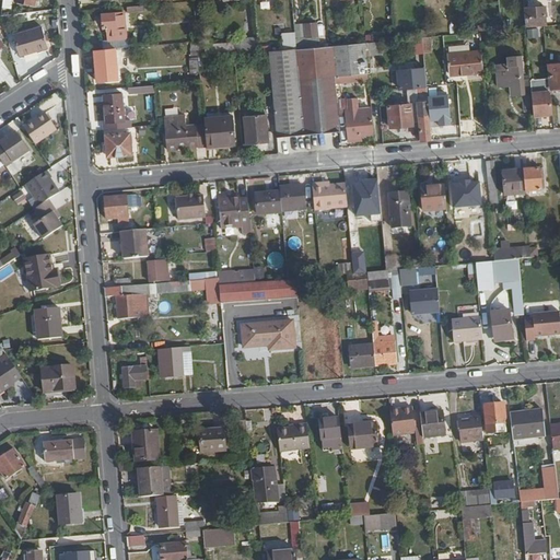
[(546,24),(544,4),(524,7),(525,26),(546,24)]
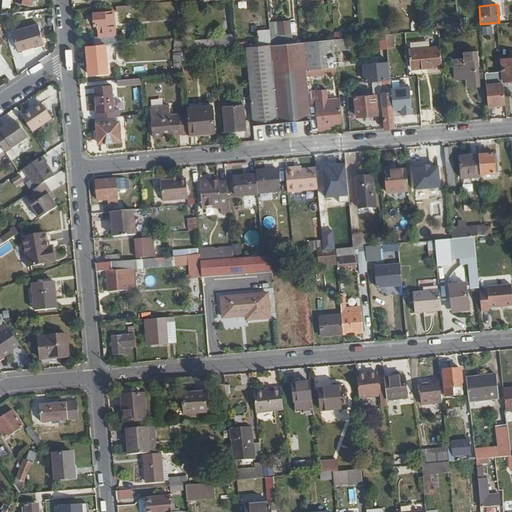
[(115,33),(112,10),(93,11),(94,23),(97,23),(98,35),(115,33)]
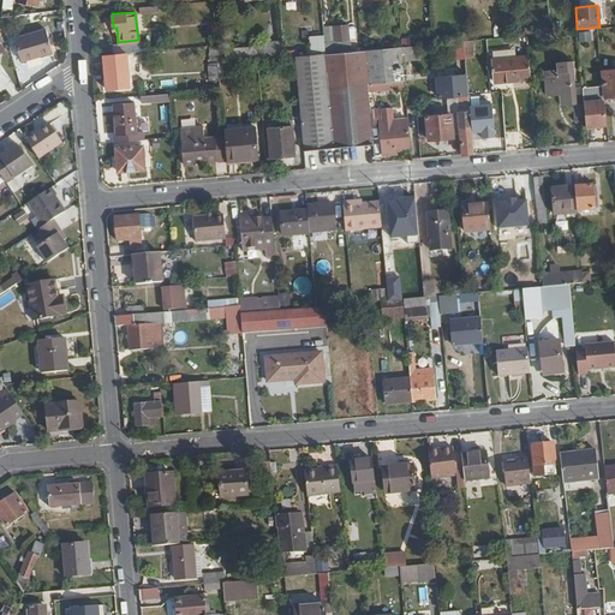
[(348,37),(347,22),(335,23),(336,39),(348,37)]
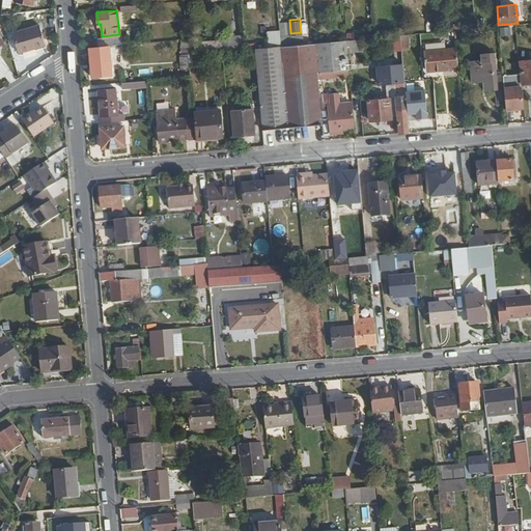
[(47,46),(42,26),(15,33),(19,53),(47,46)]
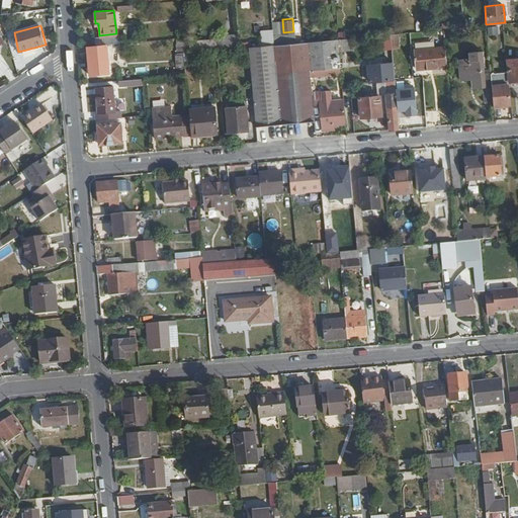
[(497,35),(497,27),(487,26),(487,34),(497,35)]
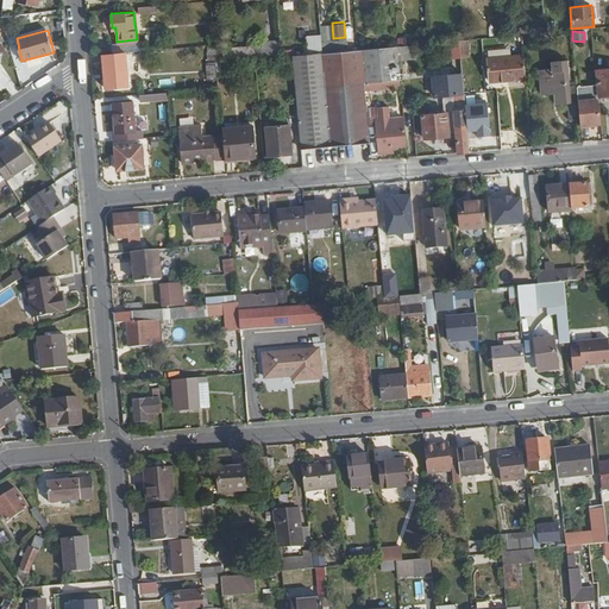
[(322,51),(321,33),(308,35),(309,52),(322,51)]
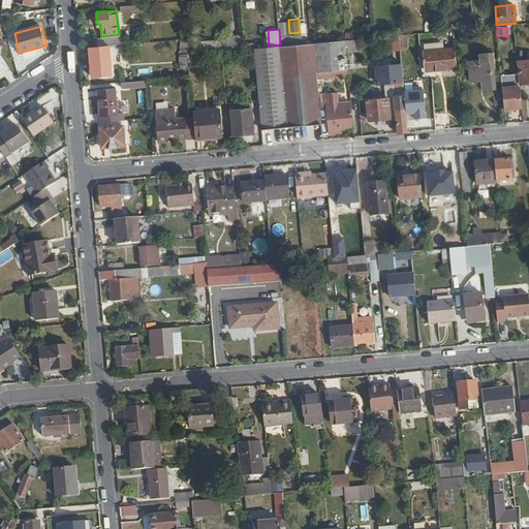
[(408,45),(407,33),(399,33),(400,45),(408,45)]
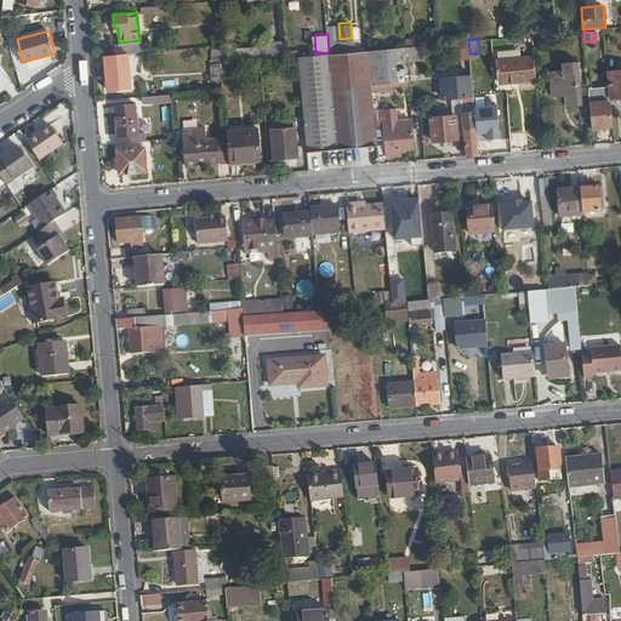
[(261,56),(260,45),(241,47),(241,45),(226,46),(227,58),(261,56)]
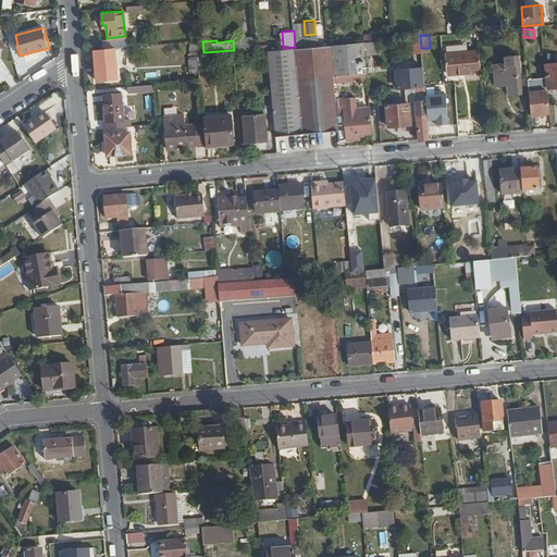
[(362,48),(362,40),(331,44),(331,46),(268,50),(275,135),(338,130),(337,113),(338,113),(337,97),(335,97),(333,74),(364,72),(362,48)]
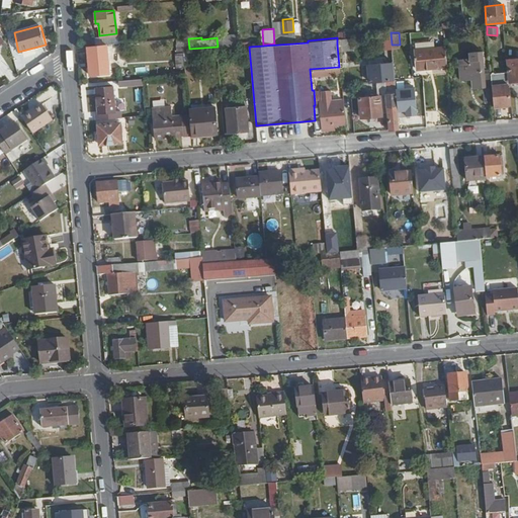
[(109,73),(106,42),(86,45),(89,75),(109,73)]
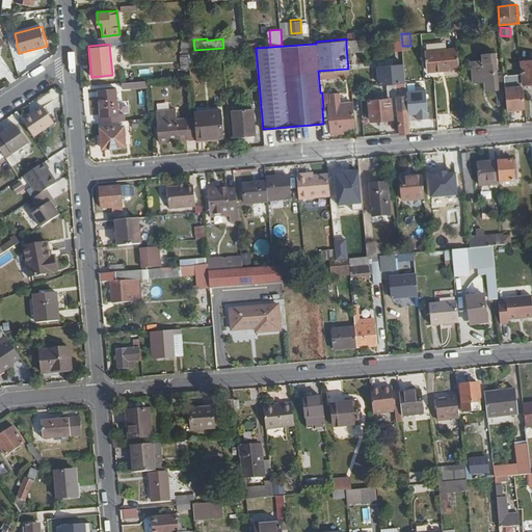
[(460,67),(458,44),(454,44),(454,47),(427,49),(428,69),(460,67)]
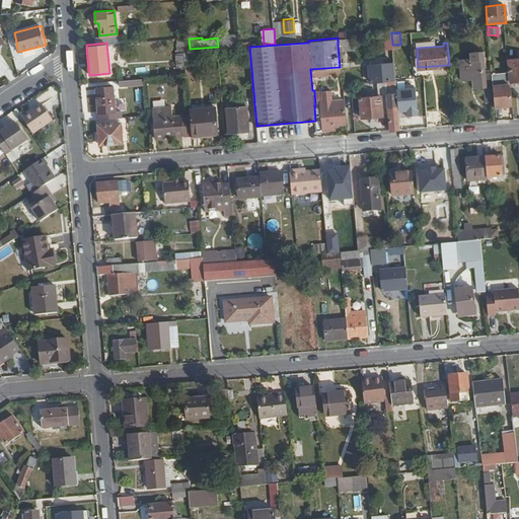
[(493,82),(492,69),(483,70),(480,51),(460,53),(462,81),(474,80),(475,91),(484,90),(486,101),(495,101),(493,82)]
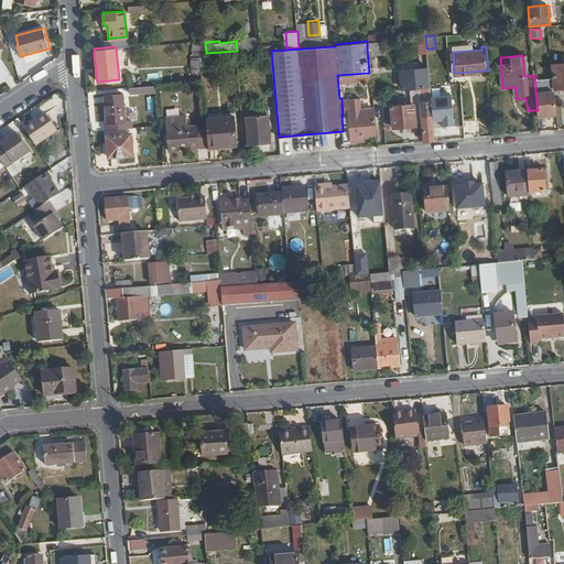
[(191,58),(191,74),(199,73),(199,58),(191,58)]
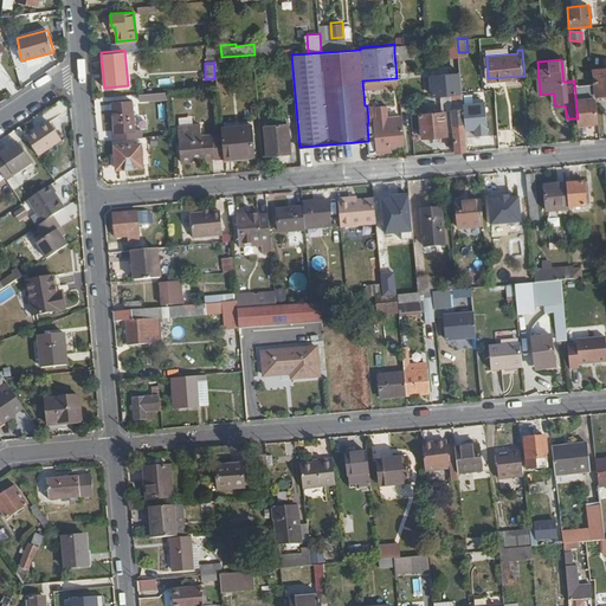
[(605,92),(605,65),(594,68),(595,94),(605,92)]
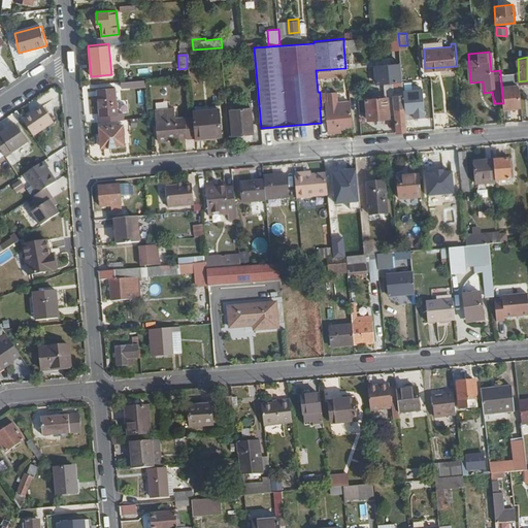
[(403,89),(400,62),(375,64),(376,81),(392,80),(394,96),(366,98),(368,119),(389,117),(389,116),(396,114),(397,131),(407,130),(405,118),(403,89)]
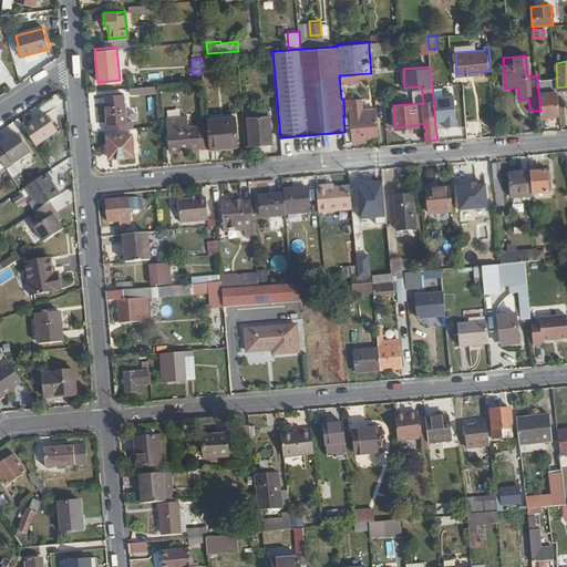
[(238,101),(237,82),(228,83),(229,101),(238,101)]
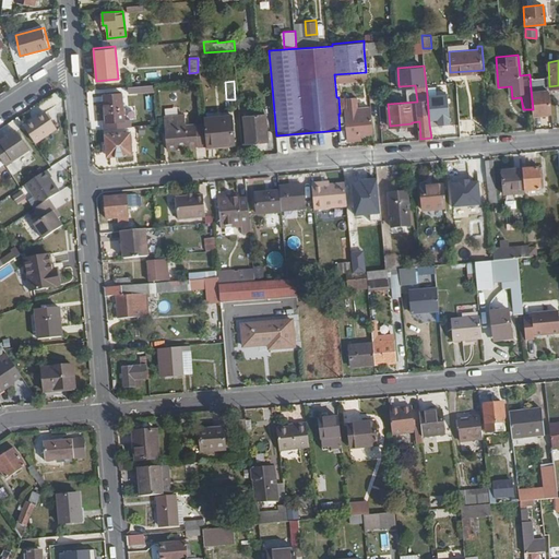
[(551,111),(549,91),(547,91),(547,87),(531,88),(533,109),(533,114),(551,111)]
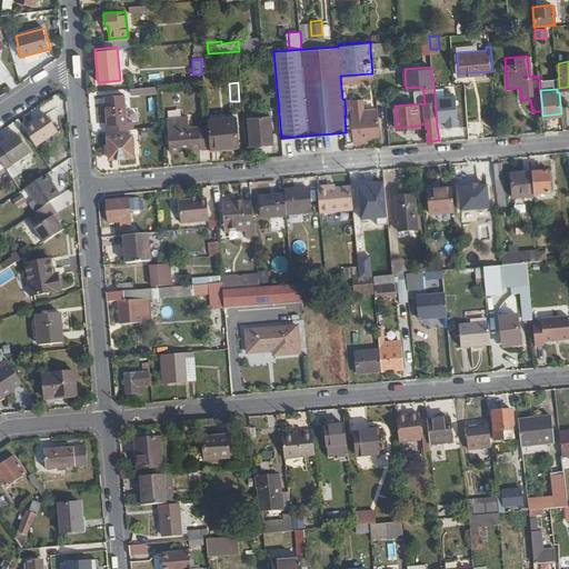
[(126,122),(123,95),(105,96),(108,125),(105,125),(106,132),(132,129),(132,122),(126,122)]
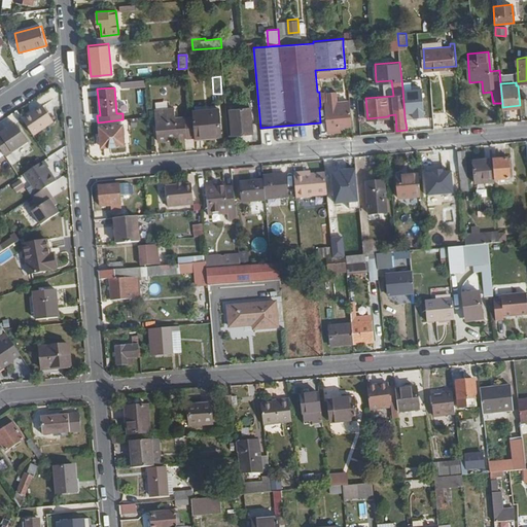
[(421,88),(402,89),(405,117),(424,115),(421,88)]
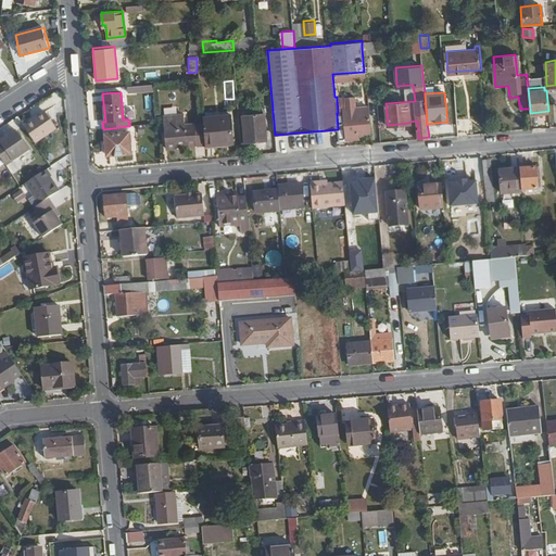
[(355,108),(354,96),(337,97),(338,113),(344,112),(346,138),(358,138),(358,133),(369,131),(367,106),(355,108)]
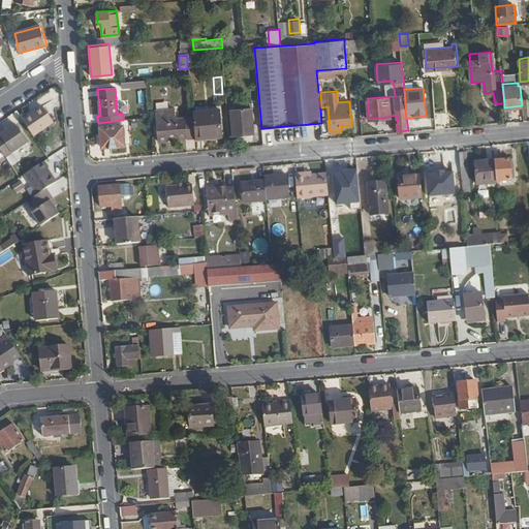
[(33,135),(54,121),(42,104),(22,119),(33,135)]
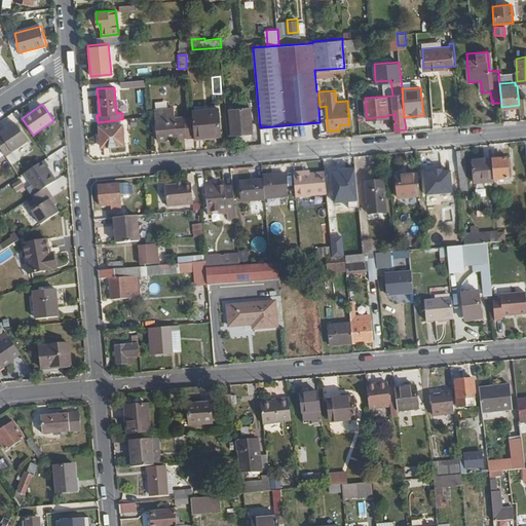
[(252,134),(250,106),(229,108),(232,135),(252,134)]
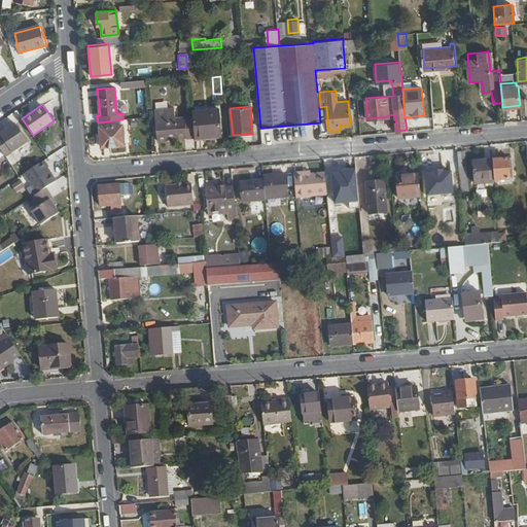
[(220,134),(217,107),(192,109),(192,118),(195,136),(220,134)]
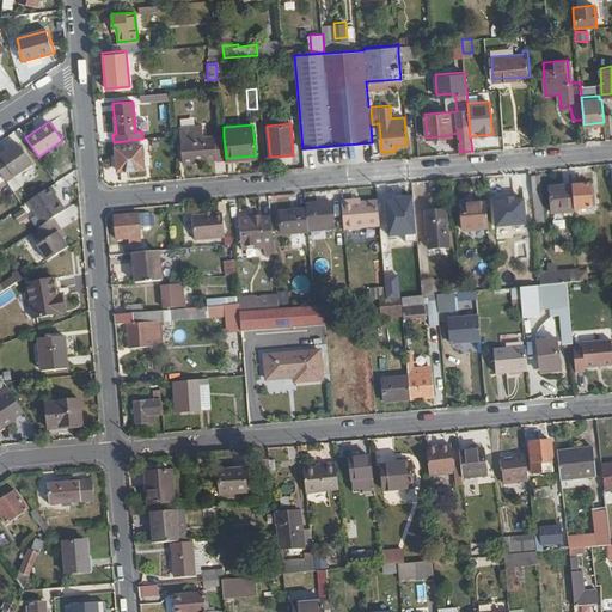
[(226,158),(224,138),(214,139),(214,142),(203,144),(201,128),(179,129),(182,161),(193,161),(193,158),(216,157),(216,158),(226,158)]
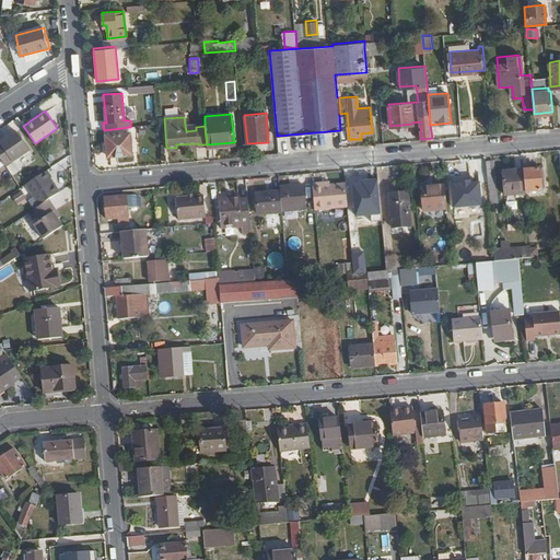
[(0,159),(2,162),(24,147),(14,132),(0,141),(0,159)]
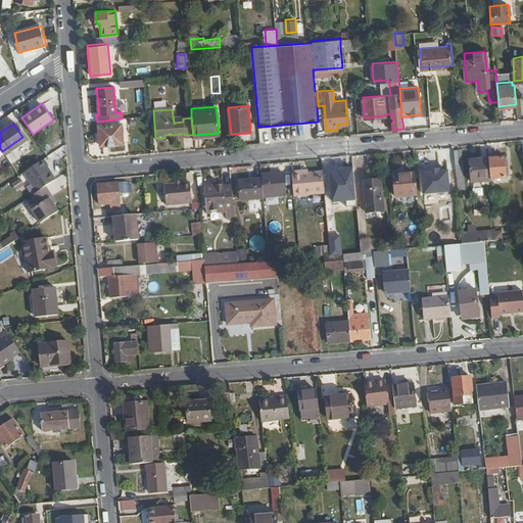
[(123,144),(122,124),(98,125),(100,146),(123,144)]
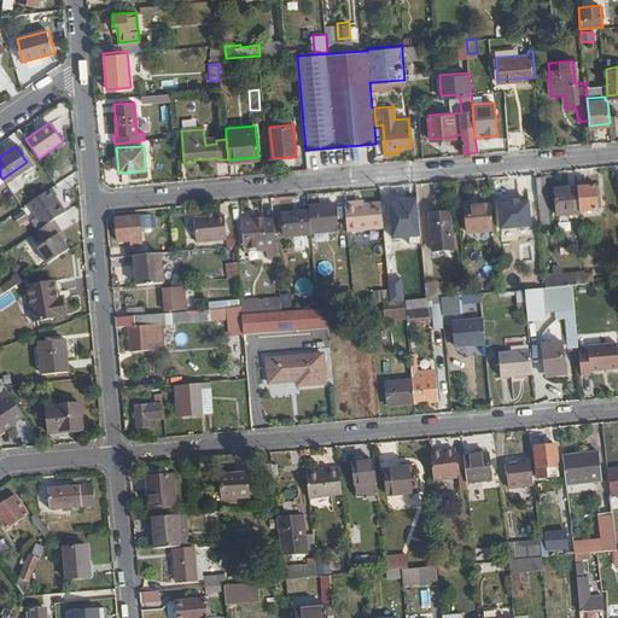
[(541,217),(537,179),(537,172),(526,173),(529,190),(517,191),(518,200),(512,202),(513,210),(519,210),(520,220),(541,217)]
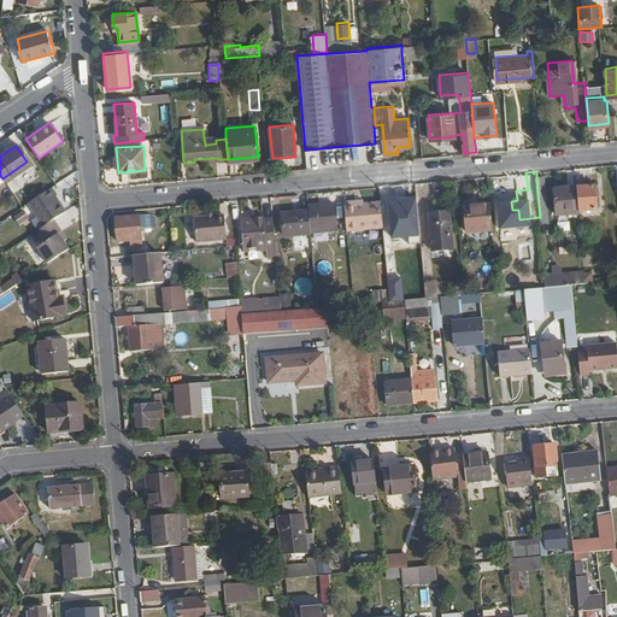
[(550,217),(546,177),(536,178),(540,217),(550,217)]
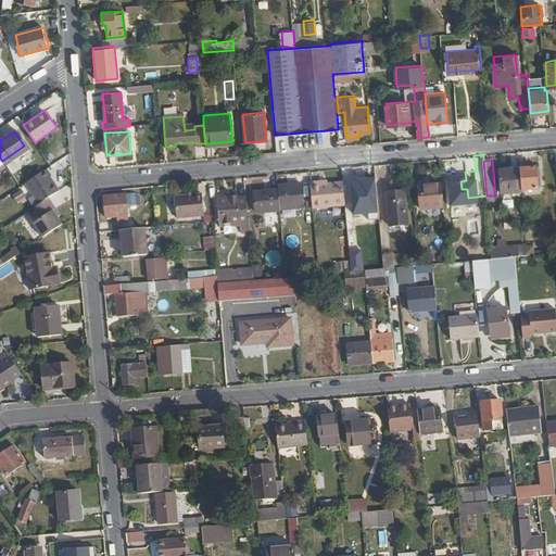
[(8,165),(12,173),(21,169),(16,161),(8,165)]
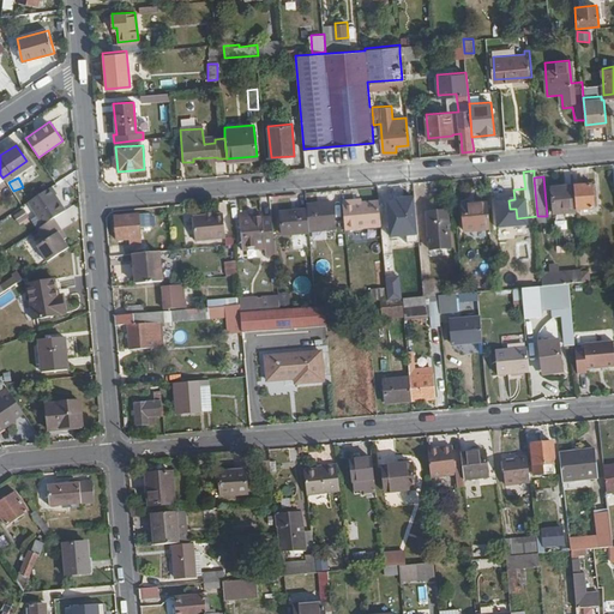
[(594,197),(597,197),(596,184),(575,185),(577,209),(595,208),(594,197)]
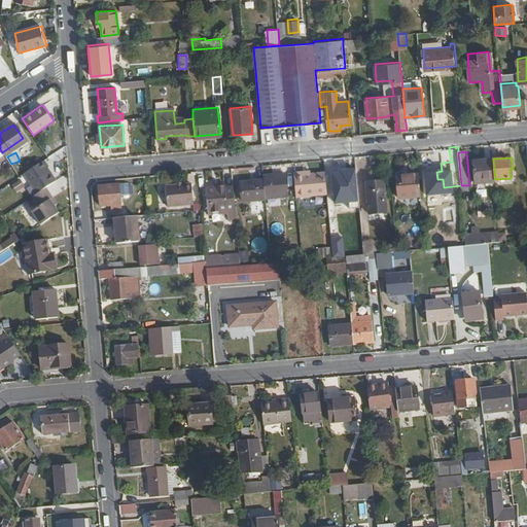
[(495,179),(493,159),(473,161),(476,182),(495,181),(495,179)]
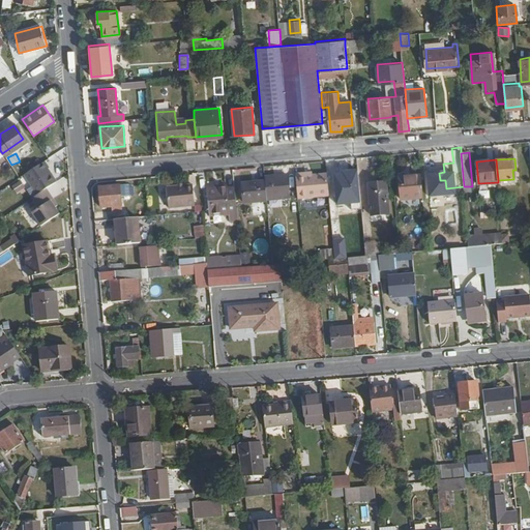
[(54,182),(46,170),(48,168),(43,162),(23,176),(36,196),(46,188),(54,182)]
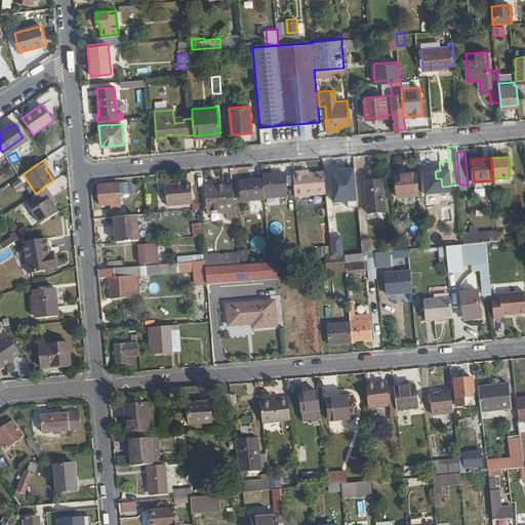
[(326,194),(324,173),(301,174),(301,170),(293,170),(295,196),(326,194)]
